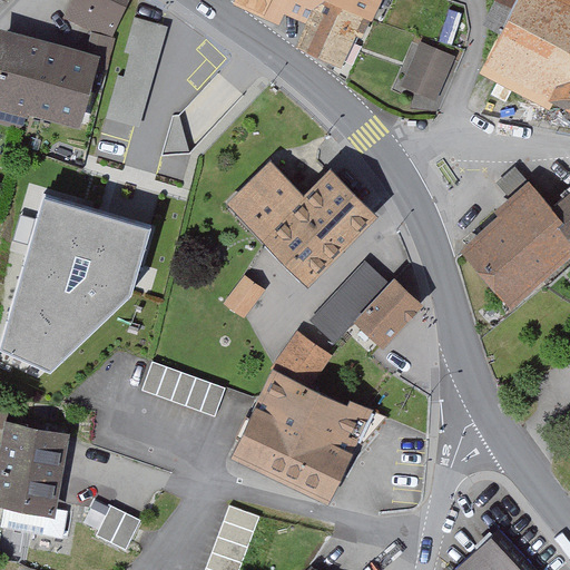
[(98,67),(107,69),(116,38),(112,38),(129,0),(70,0),(64,18),(92,30),(88,52),(101,56),(98,67)]
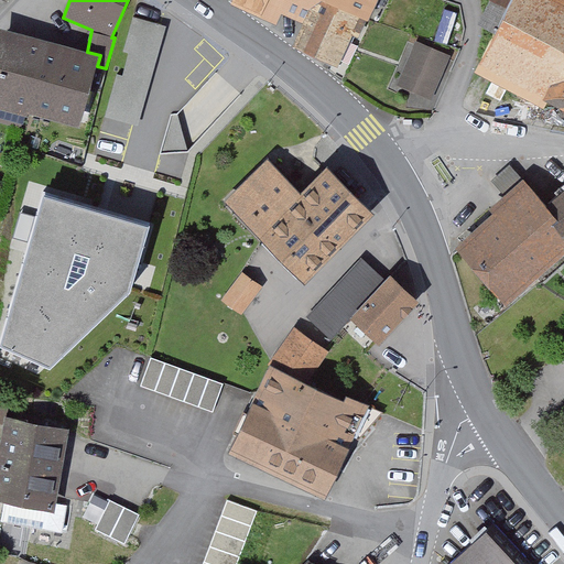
[(231,0),(230,4),(260,19),(268,0),(231,0)]
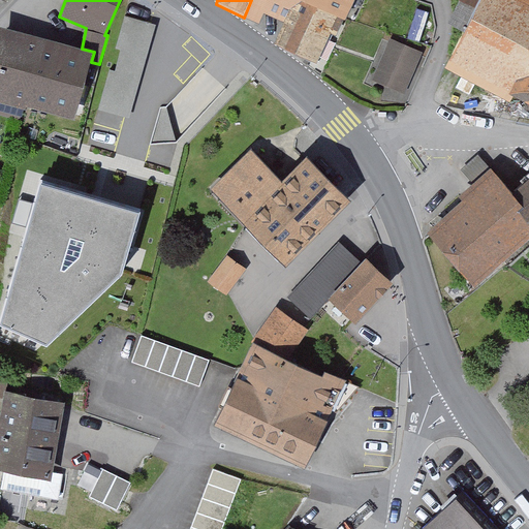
[(258,24),(263,12),(285,23),(275,44),(316,64),(332,31),(338,34),(345,19),(306,0),(251,0),(244,18),(258,24)]
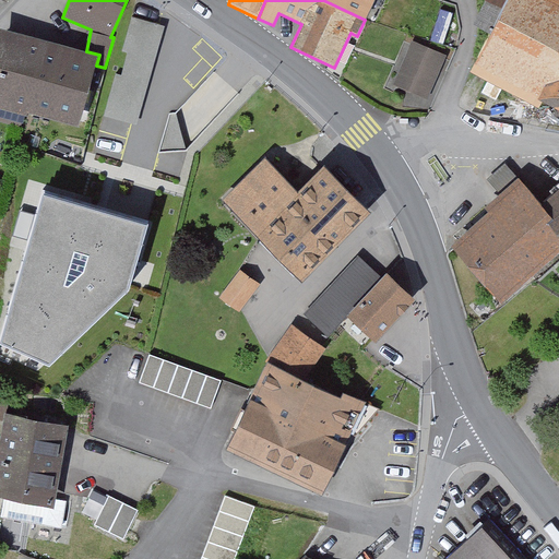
[(323,0),(365,20),(373,0),(323,0)]
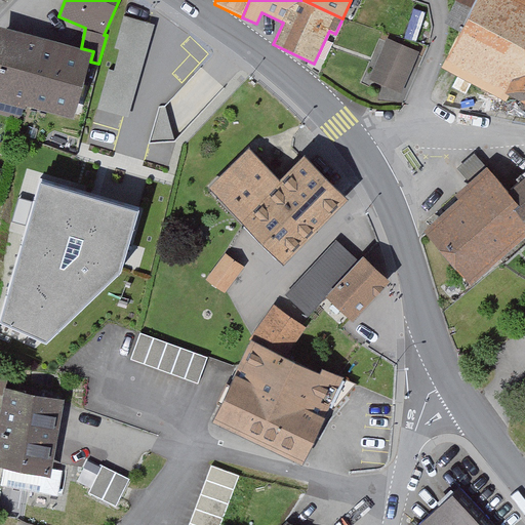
[(524,0),(457,0),(451,13),(450,18),(463,25),(450,54),(524,93),(524,0)]
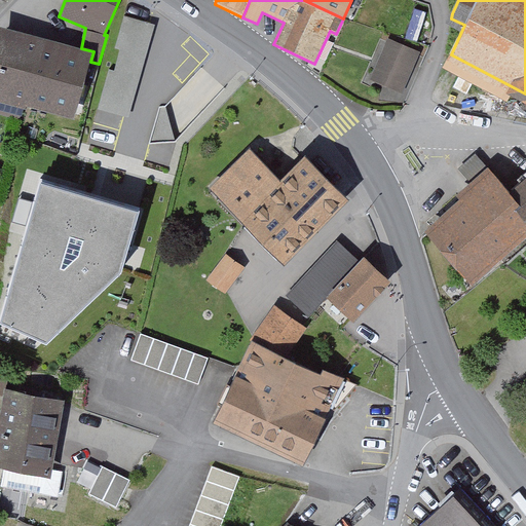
[(128,117),(155,24),(124,15),(115,47),(120,49),(114,70),(109,69),(98,108),(128,117)]
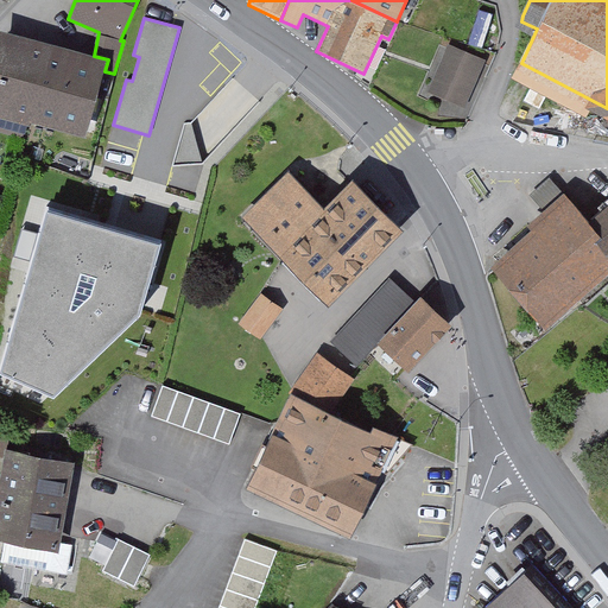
[(87,139),(105,71),(108,59),(94,56),(1,31),(0,33),(0,118),(30,127),(31,124),(87,139)]
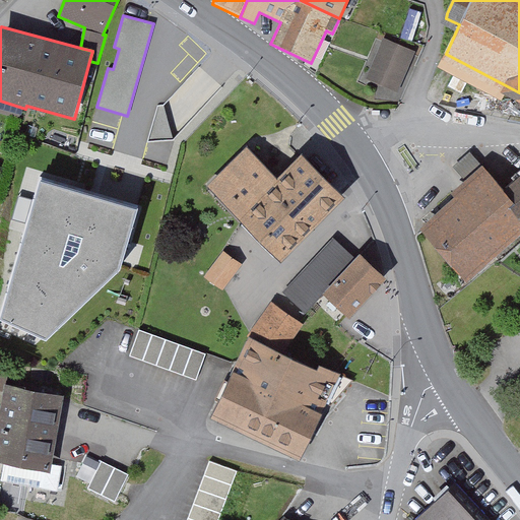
[(385,42),(380,54),(405,65),(411,53),(385,42)]
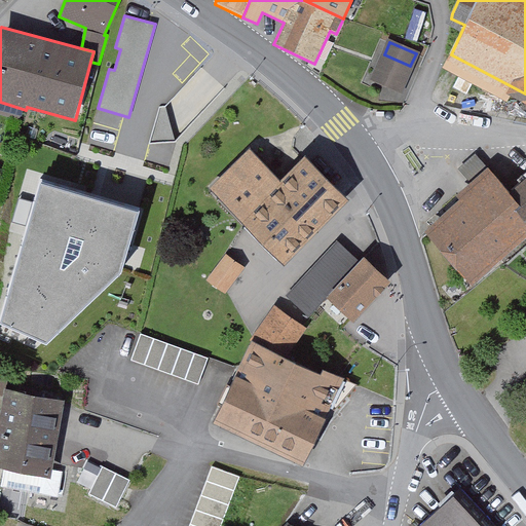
[(140,124),(180,135),(186,111),(146,101),(140,124)]
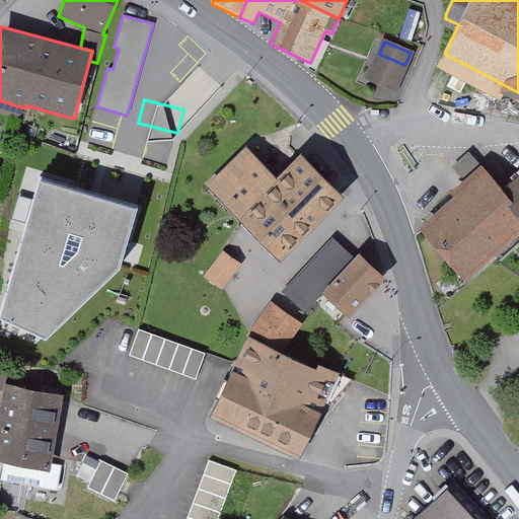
[(239,220),(246,214),(278,182),(246,151),(216,180),(219,183),(213,190),(239,220)]
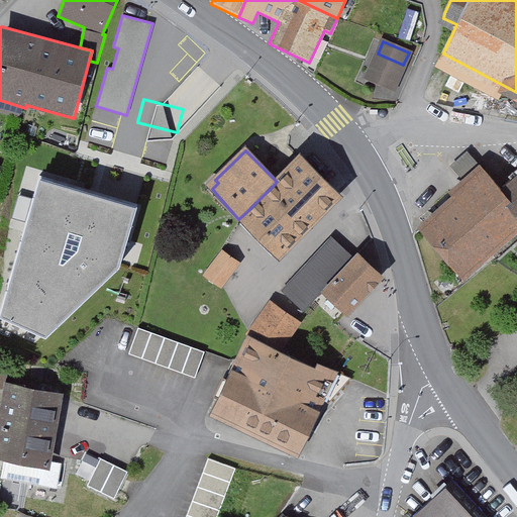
[(300,159),(277,182),(245,213),(246,214),(282,246),(335,194),(300,159)]
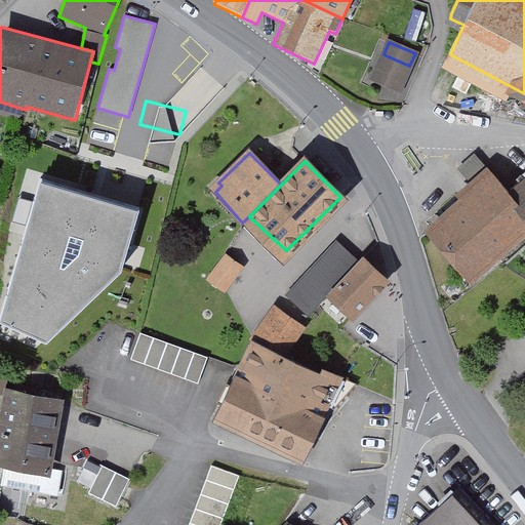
[(524,230),(524,214),(508,192),(488,168),(472,184),(476,188),(430,228),(473,277),(524,230)]
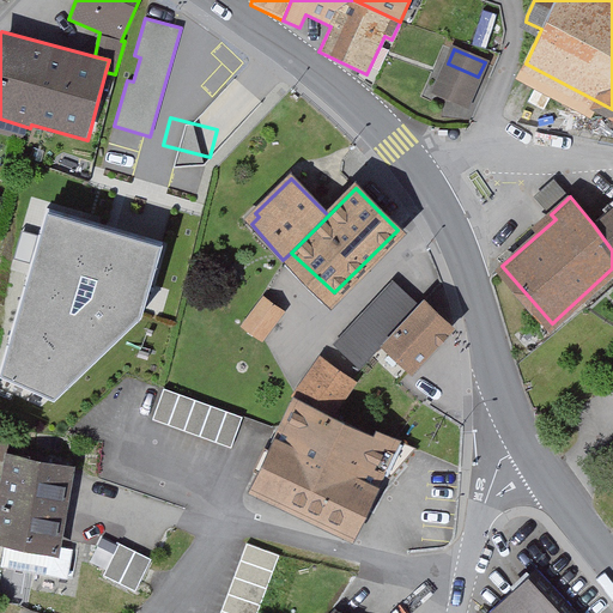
[(141,314),(163,241),(47,207),(0,369),(0,371),(54,396),(141,314)]
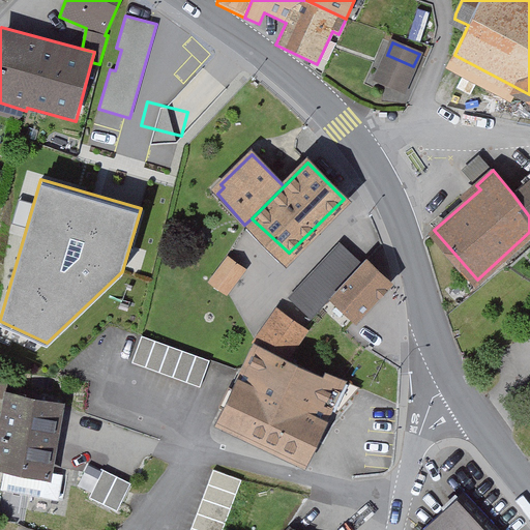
[(529,179),(512,194),(529,216),(529,179)]
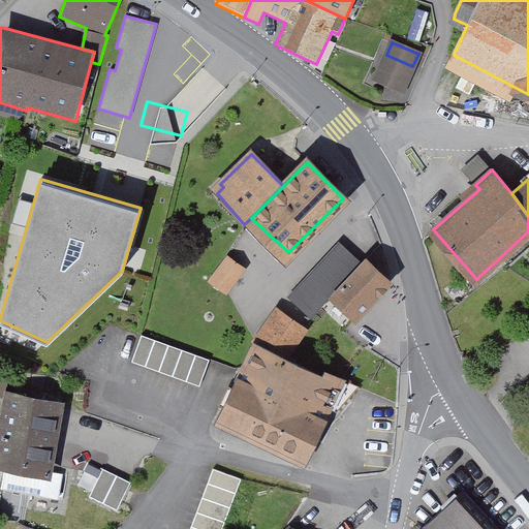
[(361,263),(338,243),(310,274),(331,293),(332,293),(333,293),(361,263)]
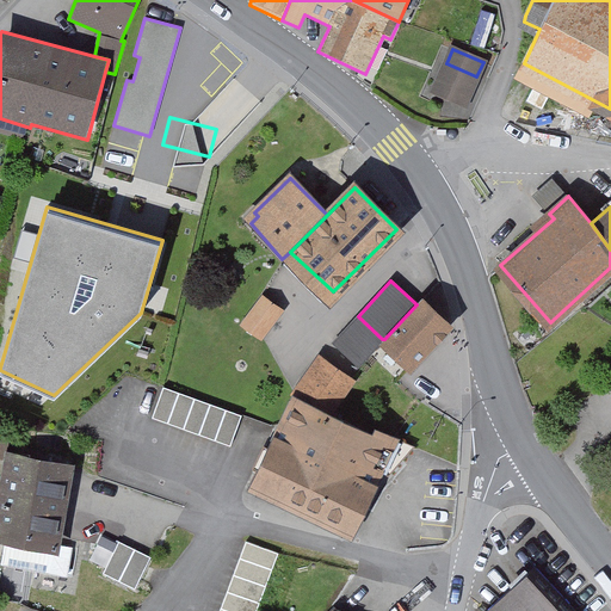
[(261,334),(279,310),(261,297),(244,322),(261,334)]
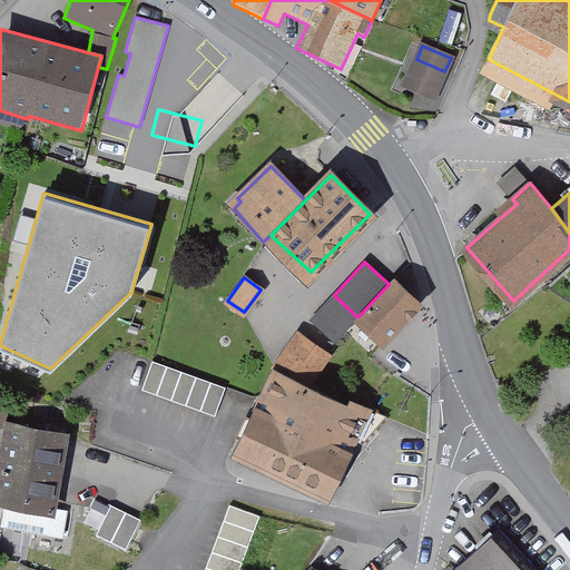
[(359,316),(357,316),(357,318),(383,342),(419,303),(393,279),(389,284),(359,316)]
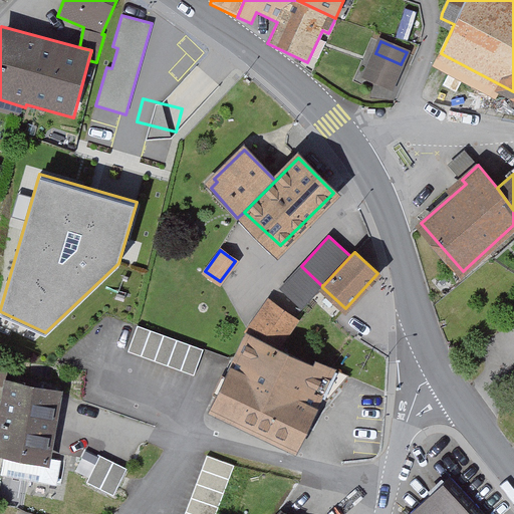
[(321,287),(322,287),(322,285),(321,285),(301,266),(280,288),(302,308),(321,287)]
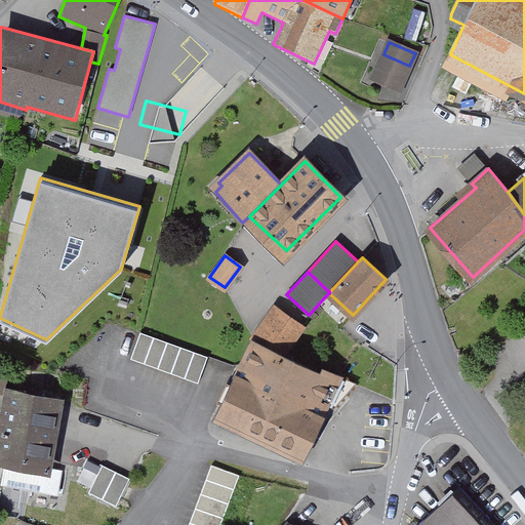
[(276,309),(254,339),(282,355),(301,327),(276,309)]
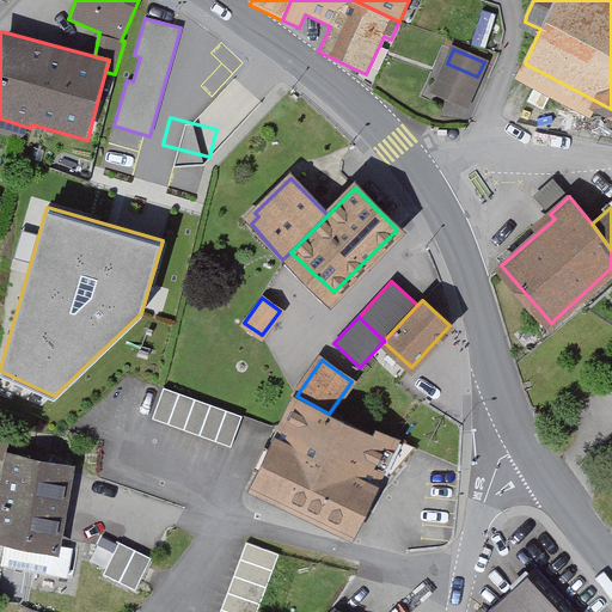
[(242,415),(164,387),(153,417),(231,446),(242,415)]
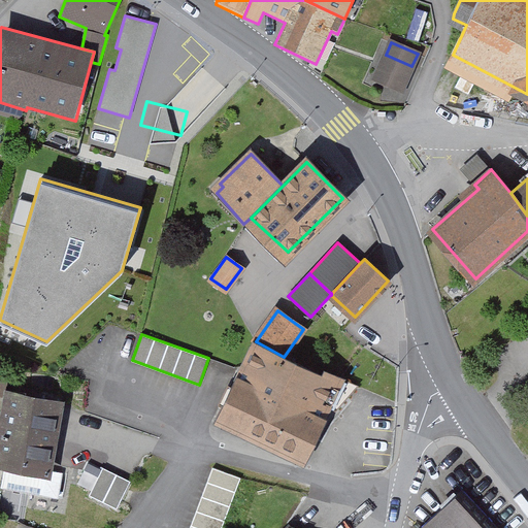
[(324,376),(284,357),(256,341),(221,421),(299,459),(325,405),(335,410),(357,386),(327,372),(324,376)]
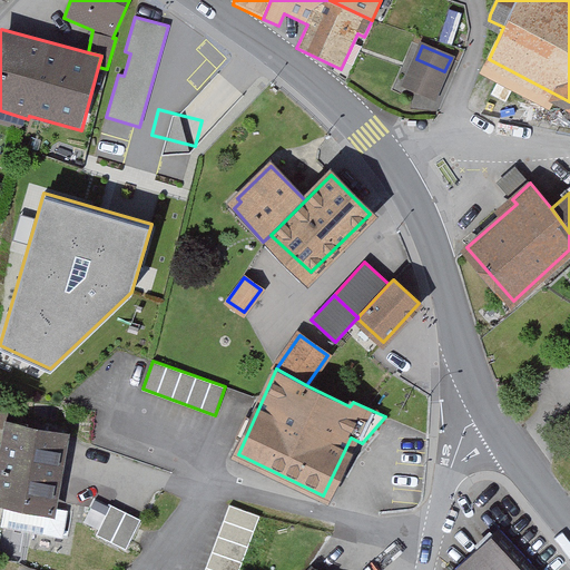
[(16,540),(43,544),(62,435),(35,430),(36,421),(26,419),(23,428),(10,425),(0,487),(0,504),(5,505),(1,527),(18,529),(16,540)]
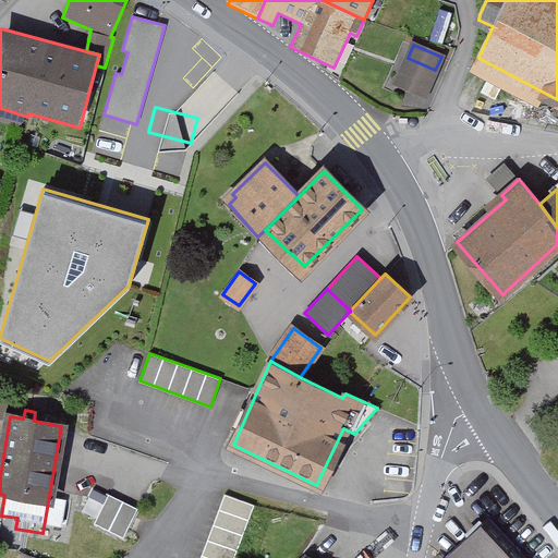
[(233,557),(254,505),(225,494),(199,557),(233,557)]
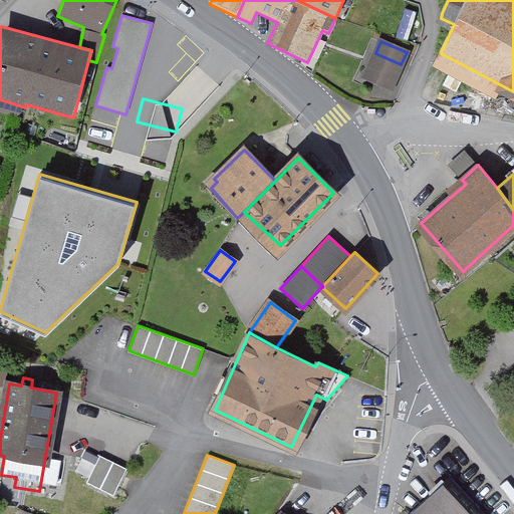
[(102,457),(89,483),(115,497),(130,470),(102,457)]
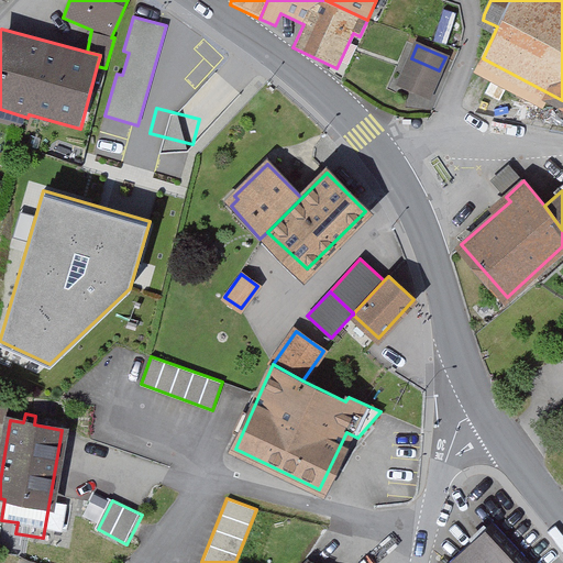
[(528,562),(494,527),(454,562),(528,562)]
